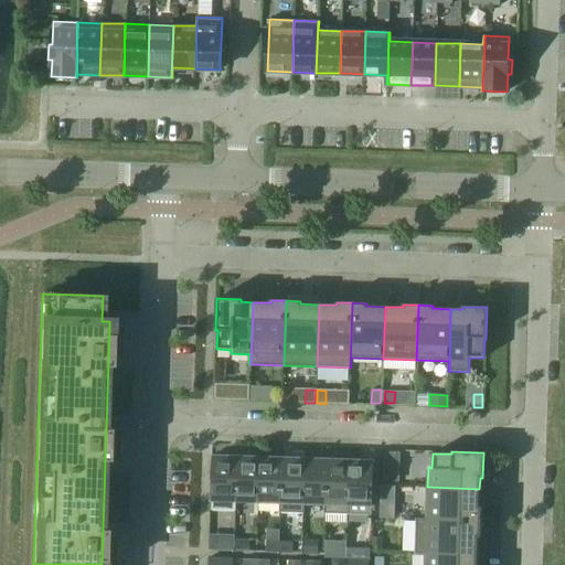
[(212,456),(211,476),(213,476),(212,499),(212,510),(235,511),(235,500),(237,458),(227,458),(227,456),(212,456)]
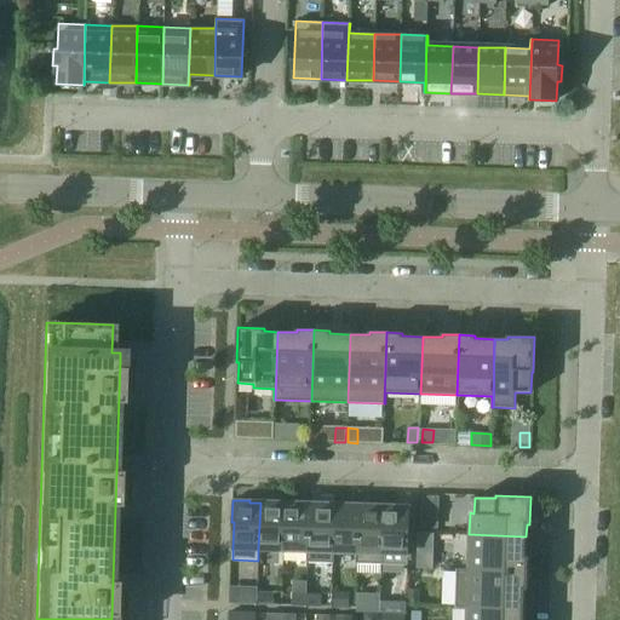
[(283,550),(285,504),(260,503),(258,549),(283,550)]
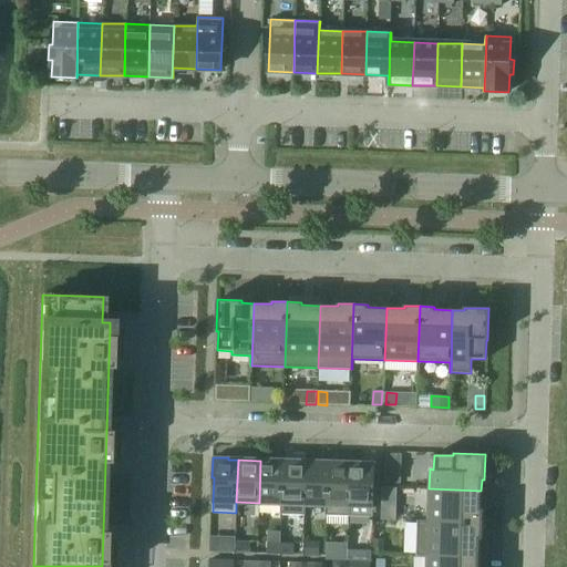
[(281,514),(282,461),(260,461),(259,503),(280,503),(280,514),(281,514)]
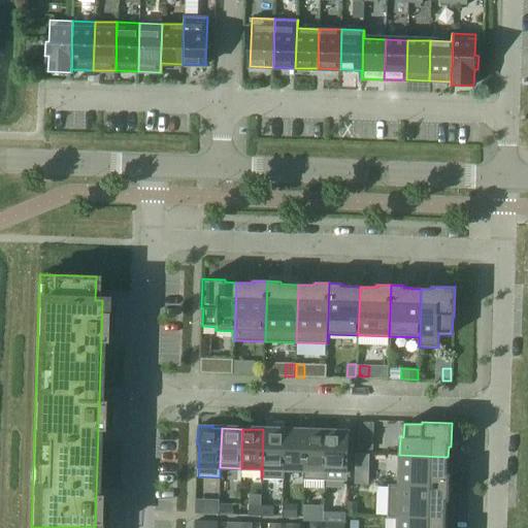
[(283,480),(285,430),(263,429),(262,479),(283,480)]
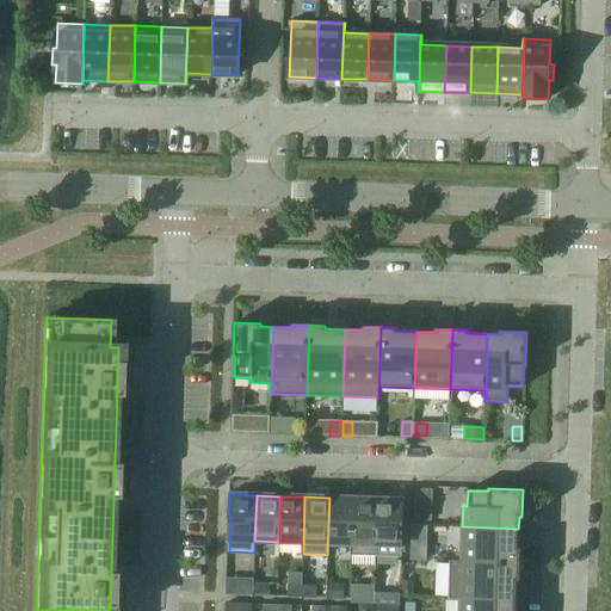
[(352,555),(353,499),(329,498),(327,555),(328,555),(328,543),(351,544),(351,555),(352,555)]
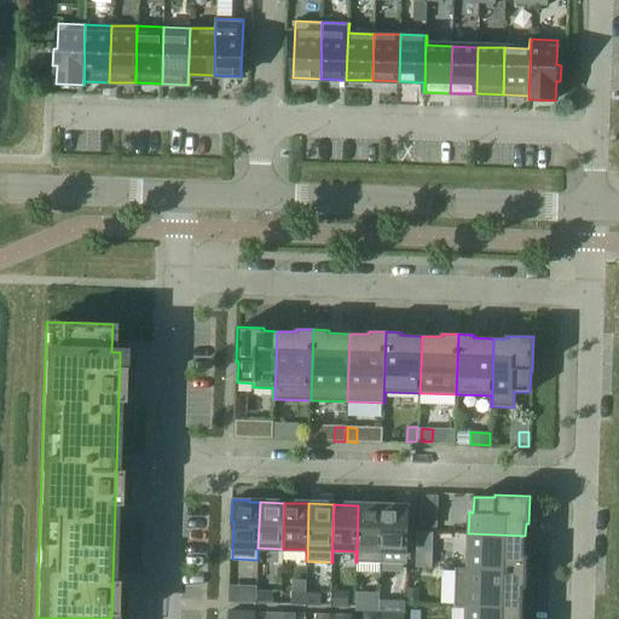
[(381,563),(382,505),(358,505),(357,562),(381,563)]
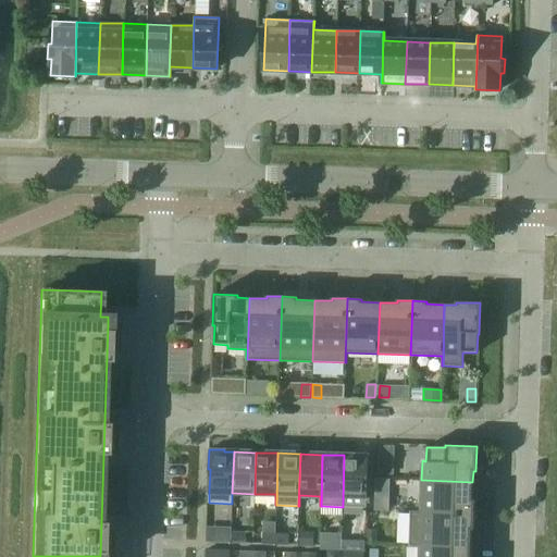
[(344,455),(343,507),(344,507),(366,508),(366,497),(368,456),(344,455)]
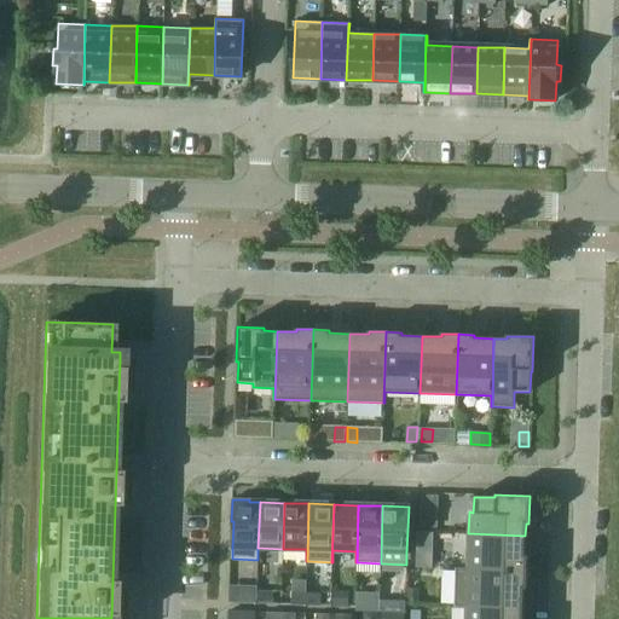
[(524,555),(525,536),(468,533),(467,568),(456,568),(456,570),(527,572),(527,555),(524,555)]
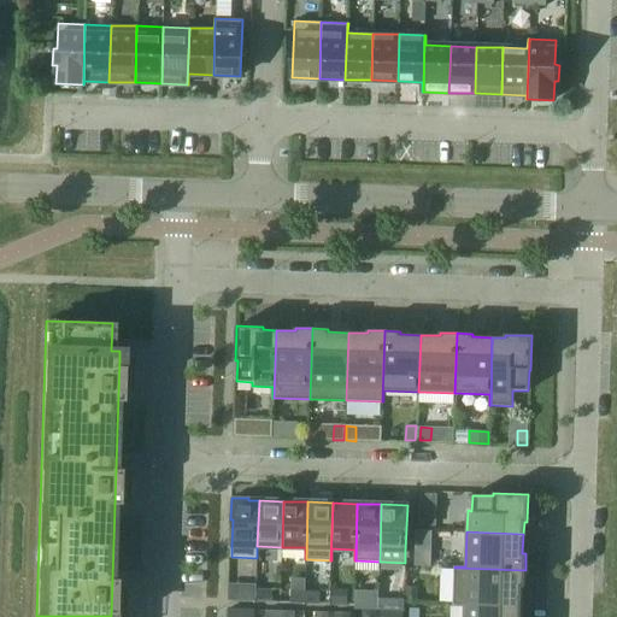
[(416,563),(428,563),(428,548),(417,548),(416,563)]
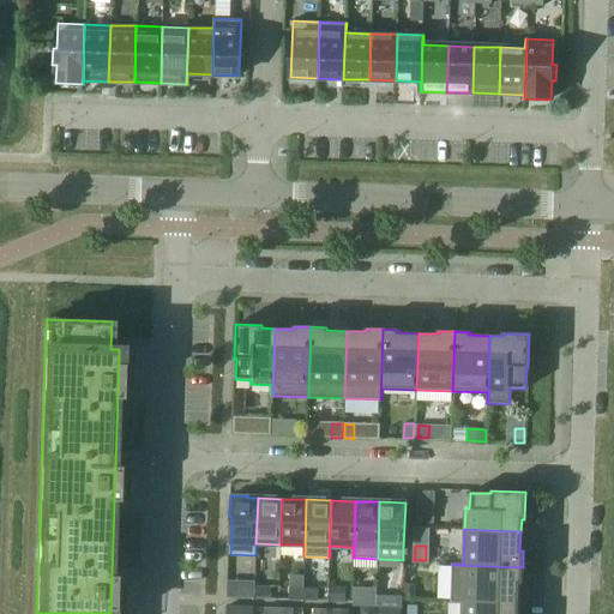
[(522,583),(523,567),(452,565),(451,601),(518,603),(519,583),(522,583)]
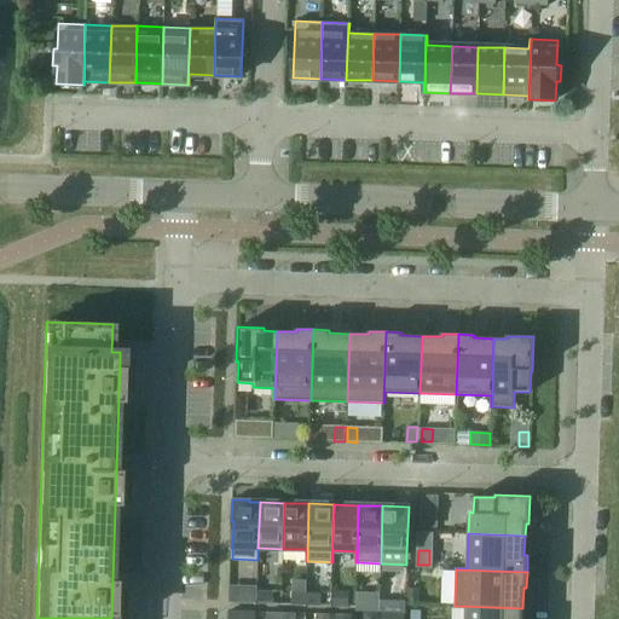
[(254,589),(241,589),(241,602),(254,602),(254,589)]
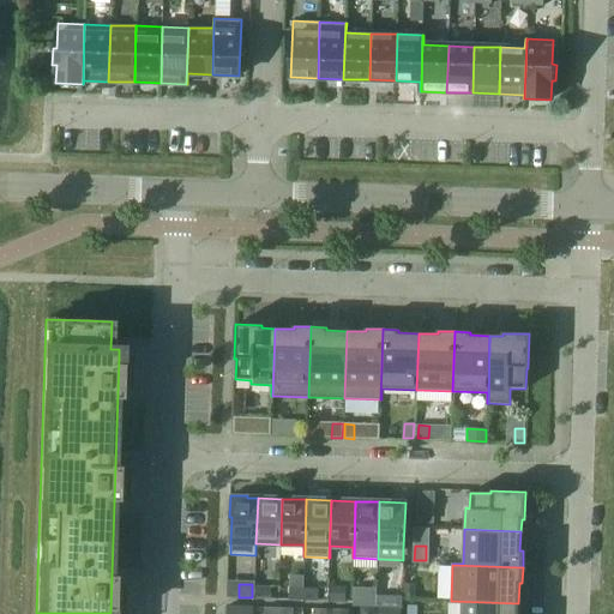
[(254,587),(254,599),(270,599),(270,587),(254,587)]
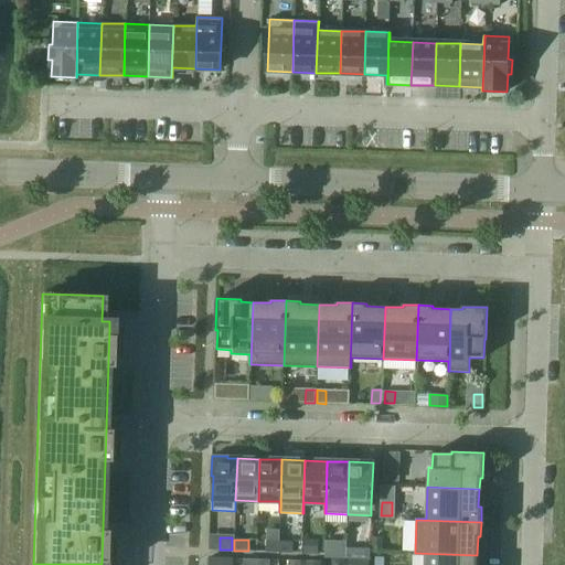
[(266,551),(279,552),(279,541),(266,541),(266,551)]
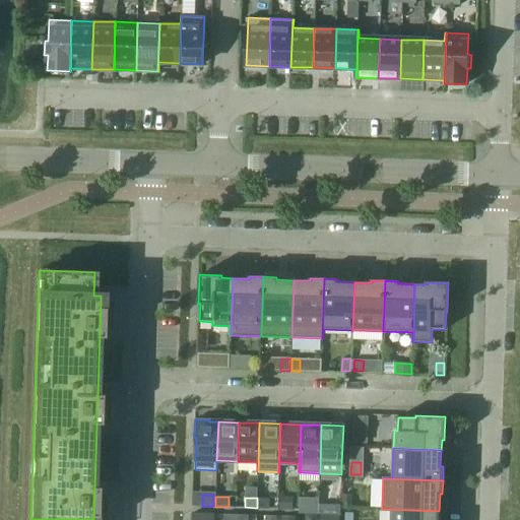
[(257,508),(268,508),(268,499),(257,498),(257,508)]
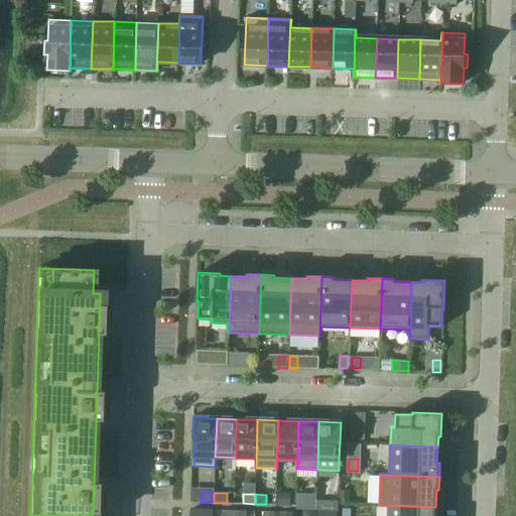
[(277,504),(289,504),(289,494),(277,494),(277,504)]
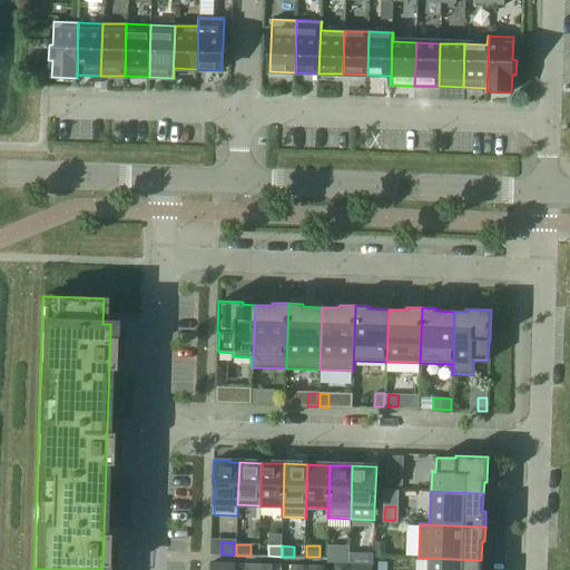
[(349,550),(341,550),(336,554),(335,561),(347,562),(349,550)]
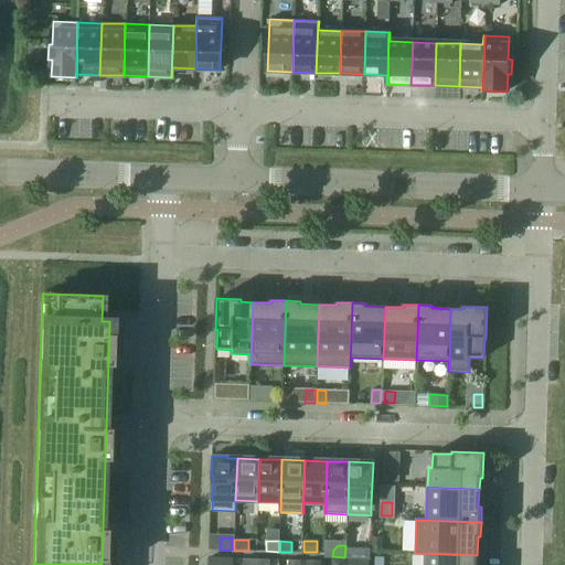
[(353,548),(353,560),(366,560),(366,548),(353,548)]
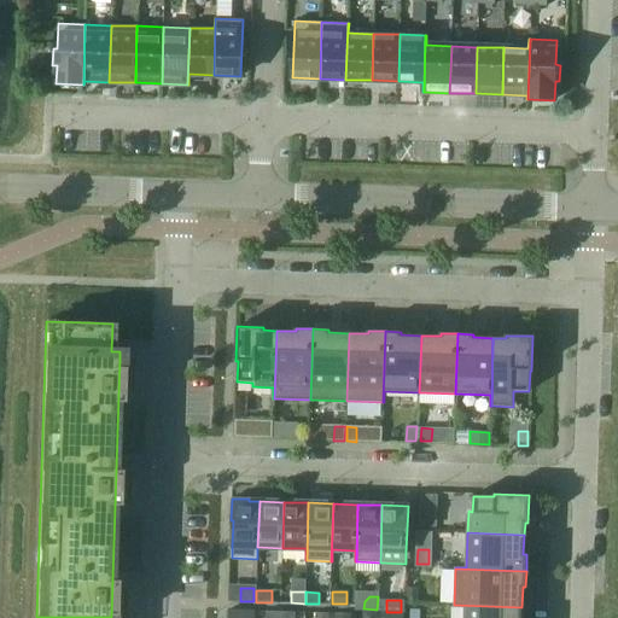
[(522,617),(522,607),(454,605),(454,606),(465,606),(464,617),(522,617)]
